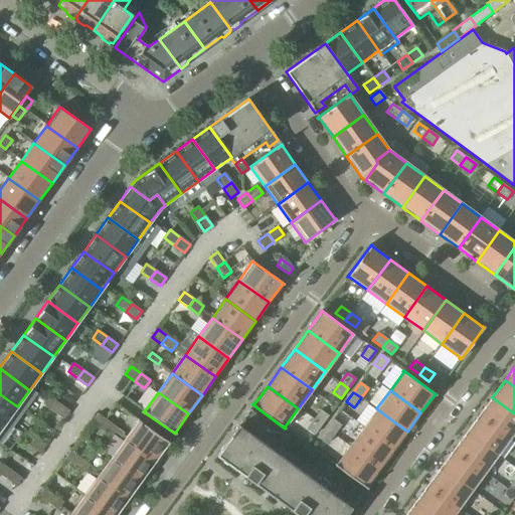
[(0,394),(0,419),(5,423),(17,406),(0,394)]
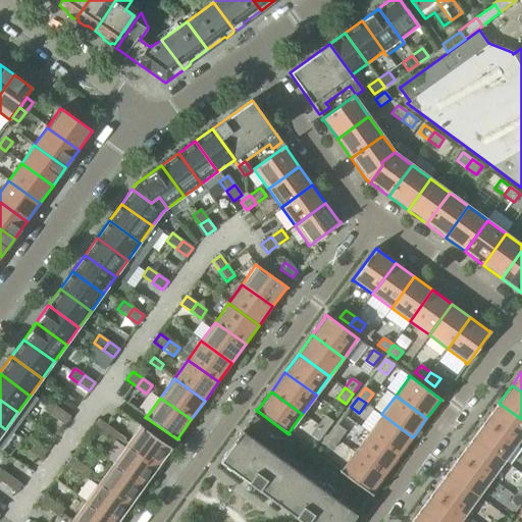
[(45,411),(54,418),(60,410),(50,403),(45,411)]
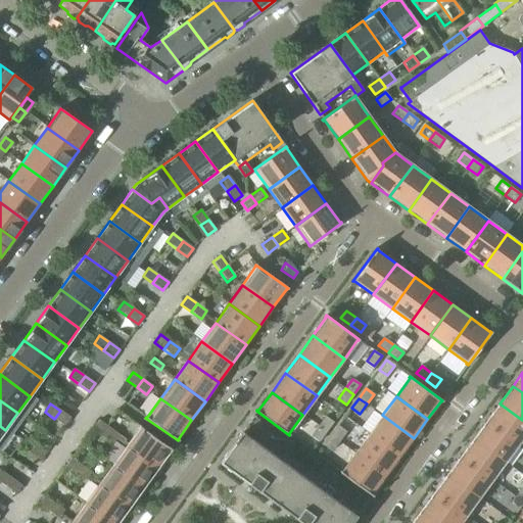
[(522,420),(500,403),(486,422),(518,444),(522,436),(522,420)]
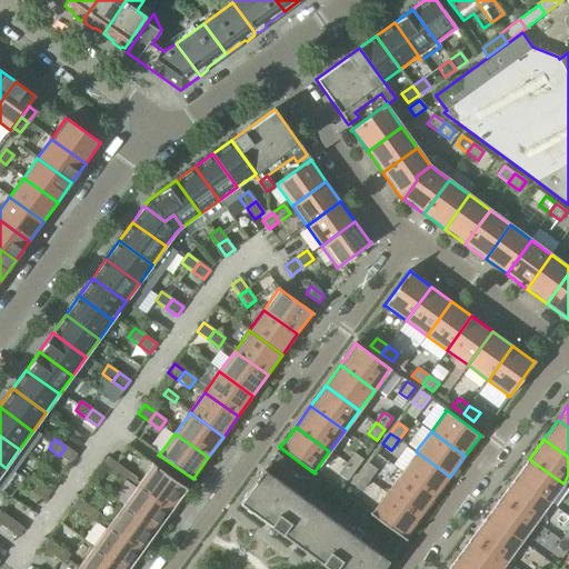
[(66,447),(59,456),(70,463),(77,455),(66,447)]
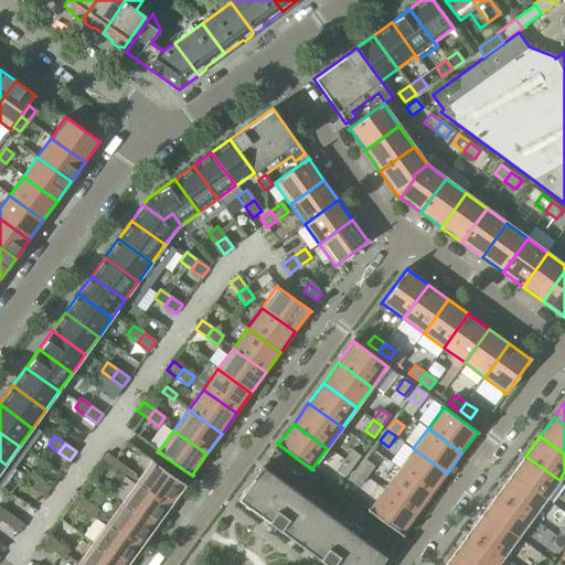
[(413,448),(398,469),(432,493),(447,473),(413,448)]
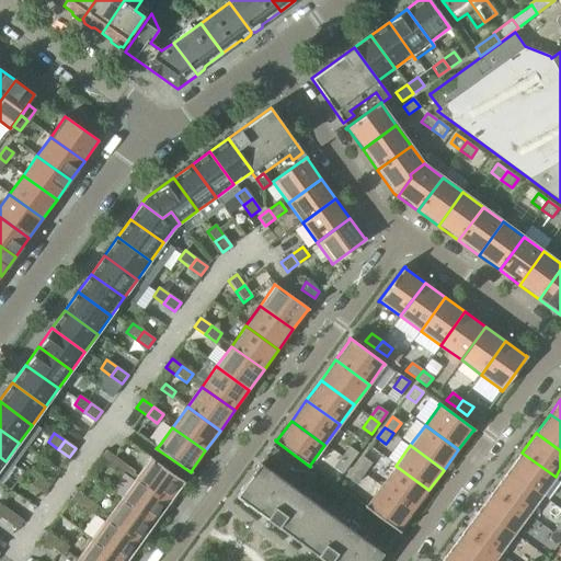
[(283,454),(272,446),(236,496),(323,560),(376,560),(396,536),(386,528),(377,539),(353,522),(361,511),(347,501),(340,512),(306,487),(313,477),(307,471),(299,482),(275,464),(283,454)]
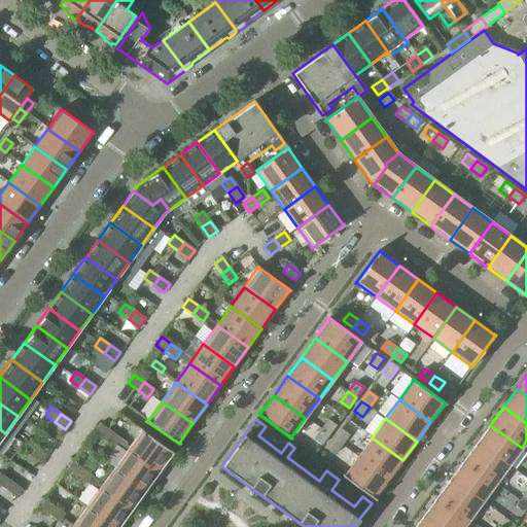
[(327,419),(320,429),(328,435),(336,425),(327,419)]
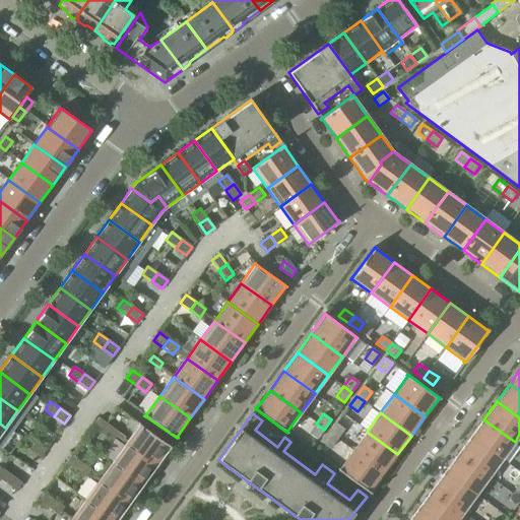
[(92,426),(103,433),(108,425),(99,417),(92,426)]
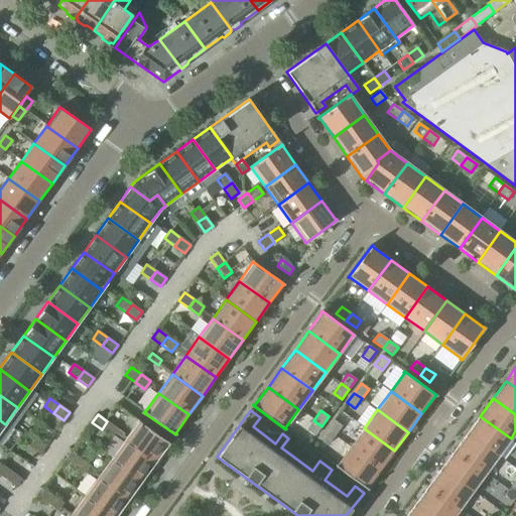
[(480,416),(468,433),(498,456),(511,438),(480,416)]
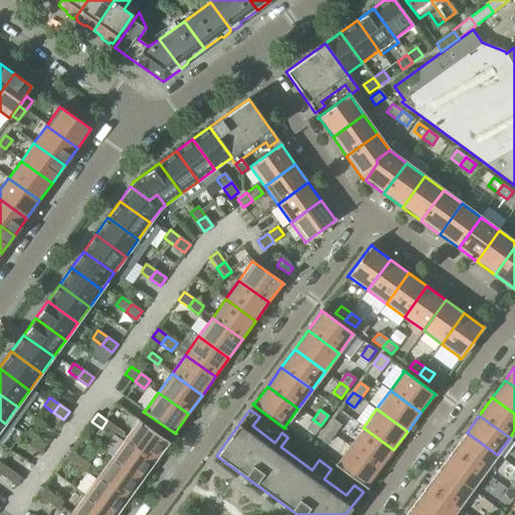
[(138,420),(124,440),(154,462),(168,443),(169,444),(169,443),(138,419),(137,420),(138,420)]
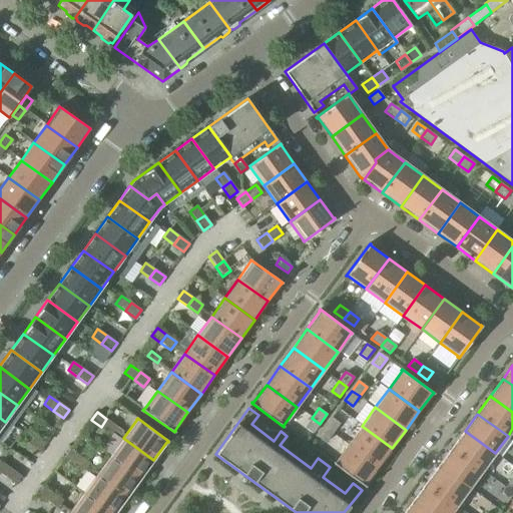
[(320,424),(312,418),(305,427),(313,433),(320,424)]
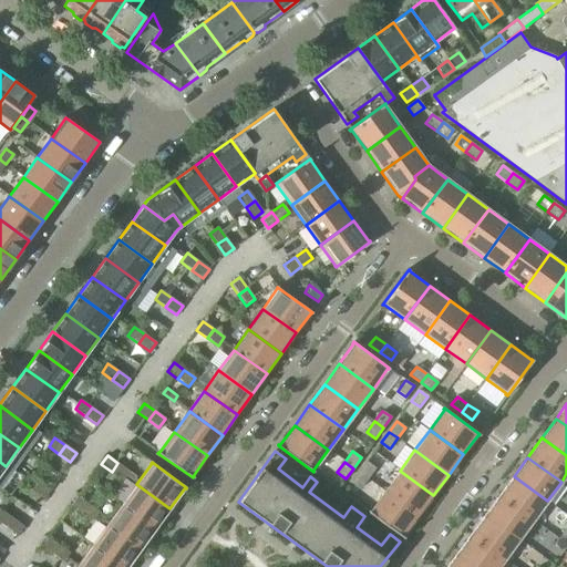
[(367,462),(359,472),(368,478),(375,467),(367,462)]
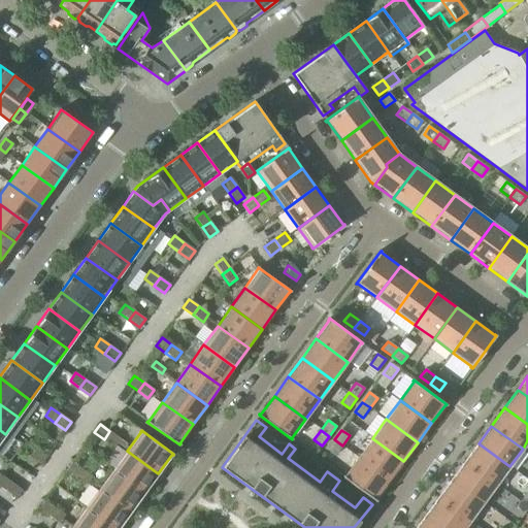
[(109,431),(104,439),(113,447),(120,438),(109,431)]
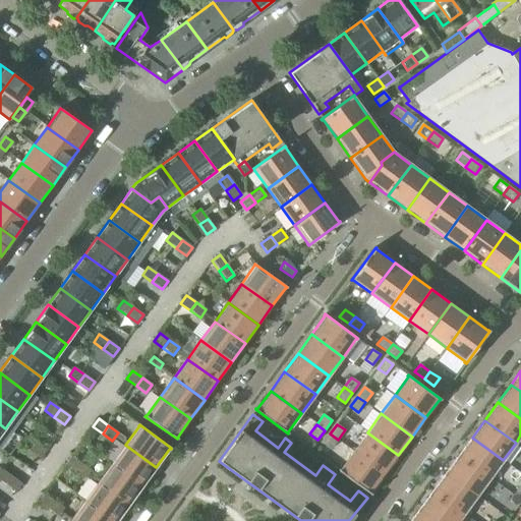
[(367,432),(353,451),(385,473),(398,455),(367,432)]
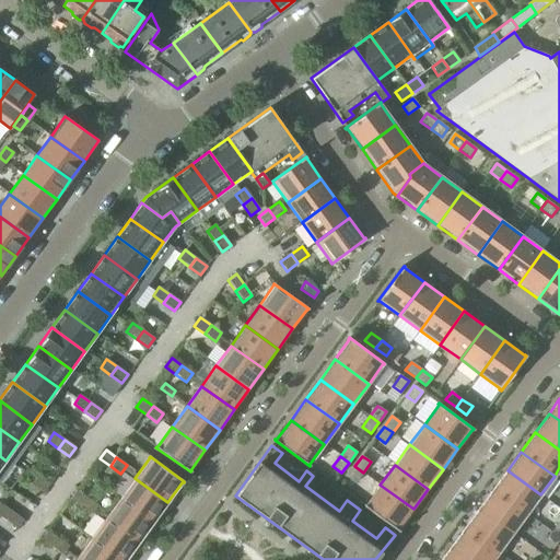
[(363,473),(354,466),(347,477),(356,482),(363,473)]
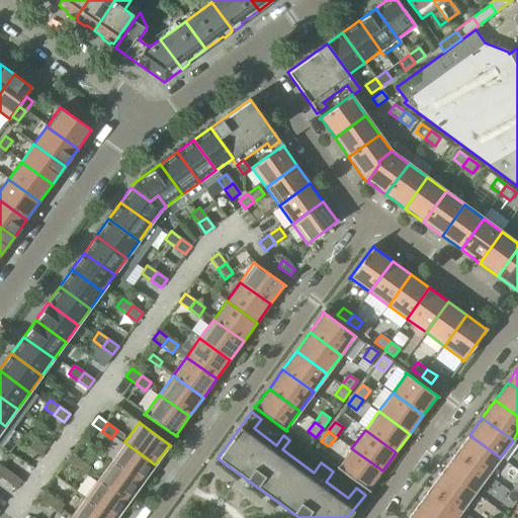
[(20,441),(29,448),(35,440),(25,433),(20,441)]
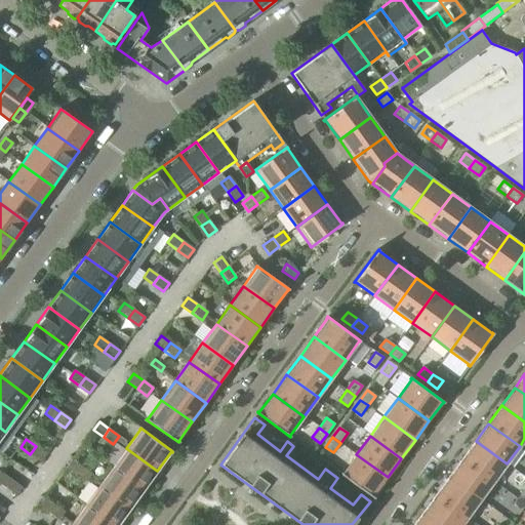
[(476,441),(462,458),(493,481),(507,463),(476,441)]
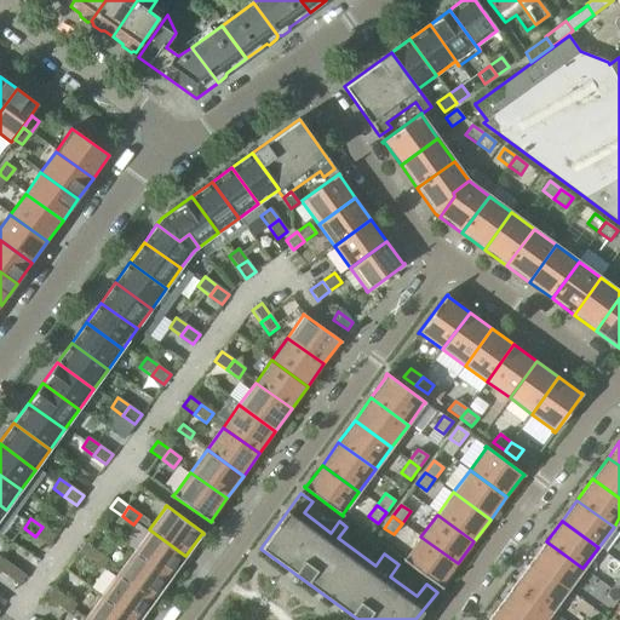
[(42,527),(35,537),(47,545),(55,535),(42,527)]
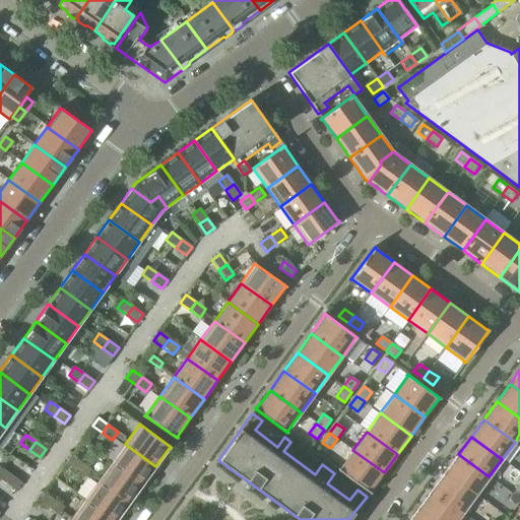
[(125,444),(112,463),(142,485),(155,466),(125,444)]
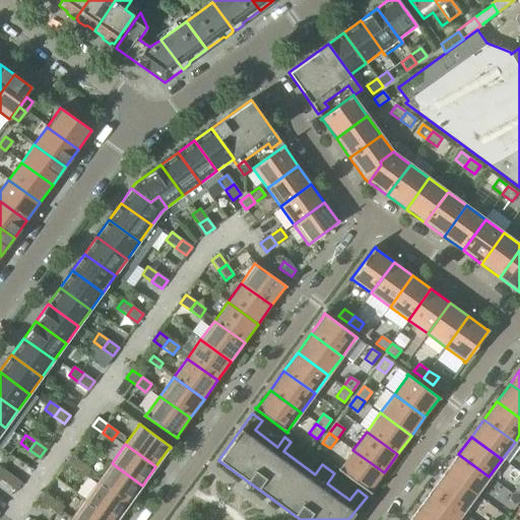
[(384,472),(352,450),(339,469),(338,468),(337,469),(370,494),(371,493),(370,492),(384,472)]
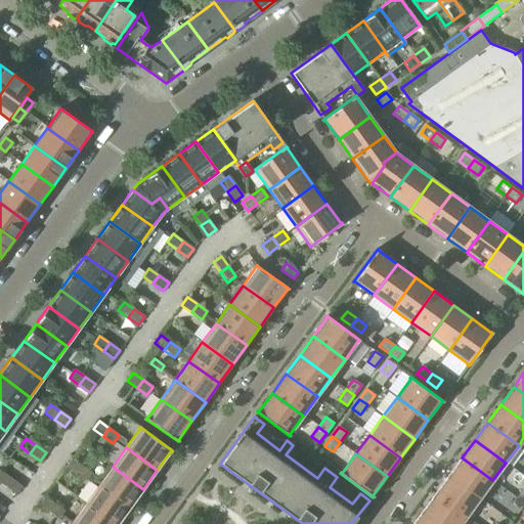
[(462,457),(448,476),(480,498),(492,480),(462,457)]
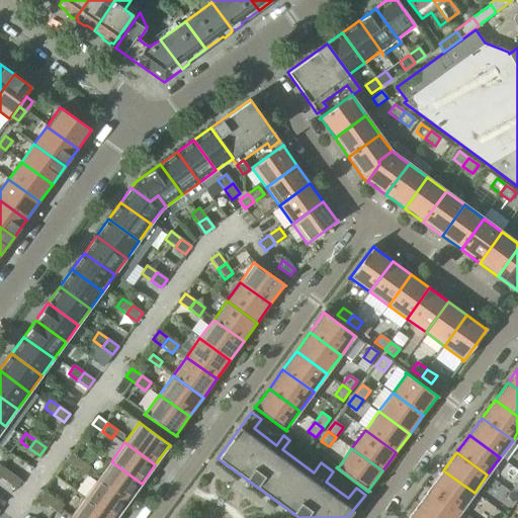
[(65,461),(75,468),(81,460),(71,453),(65,461)]
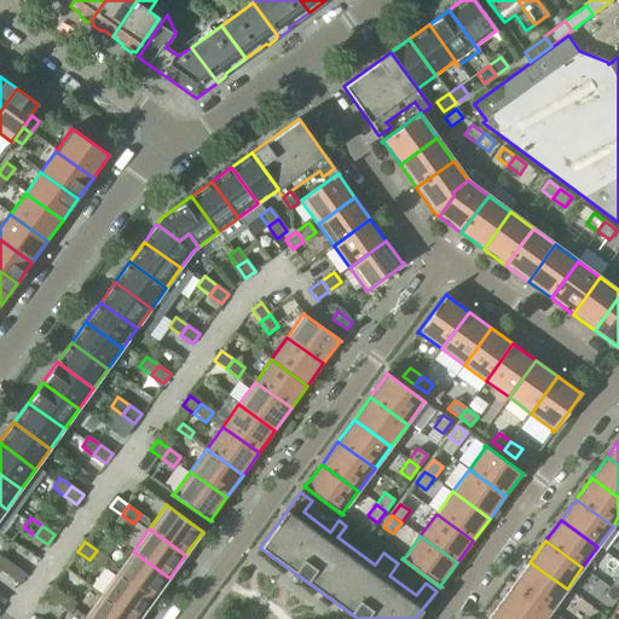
[(97,550),(90,560),(102,568),(108,559),(97,550)]
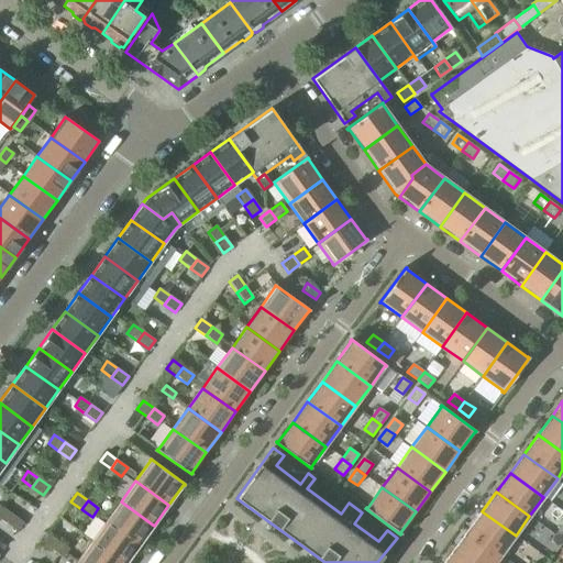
[(121,501),(106,521),(139,545),(154,526),(121,501)]
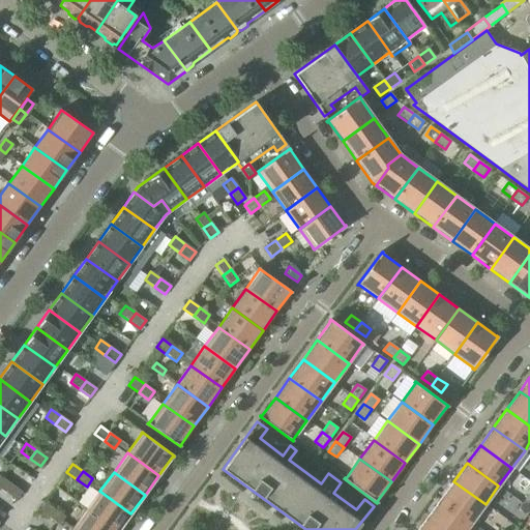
[(0,479),(0,489),(6,493),(11,484),(2,477),(0,479)]
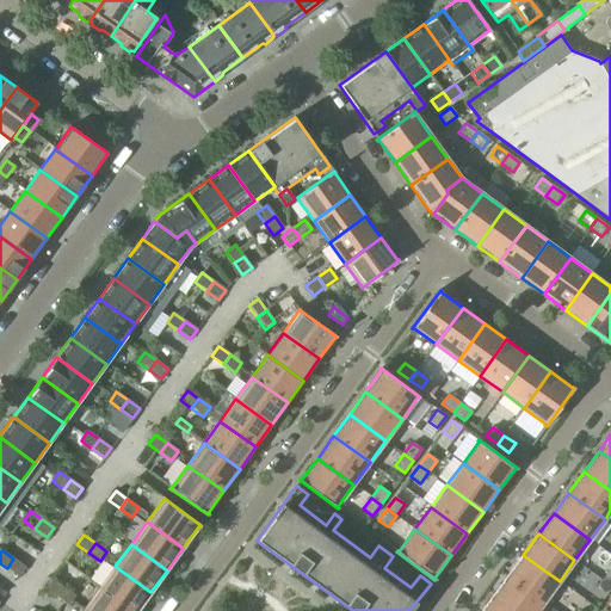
[(523,555),(507,576),(544,603),(560,581),(523,555)]
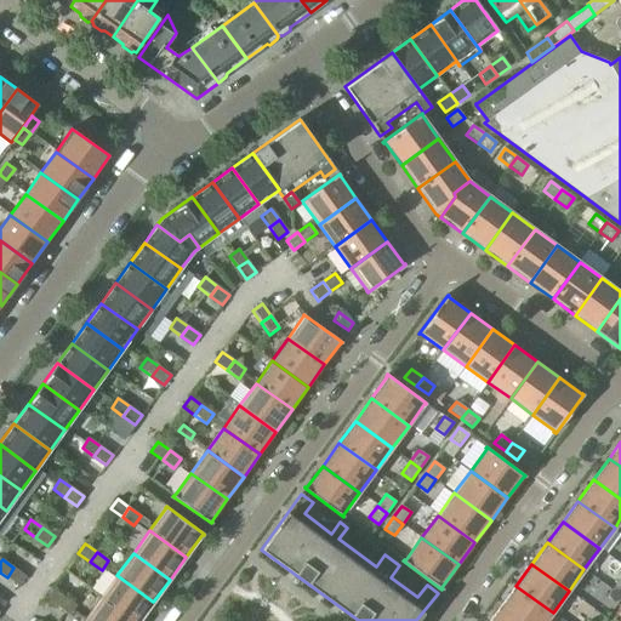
[(13,568),(7,577),(18,586),(26,576),(13,568)]
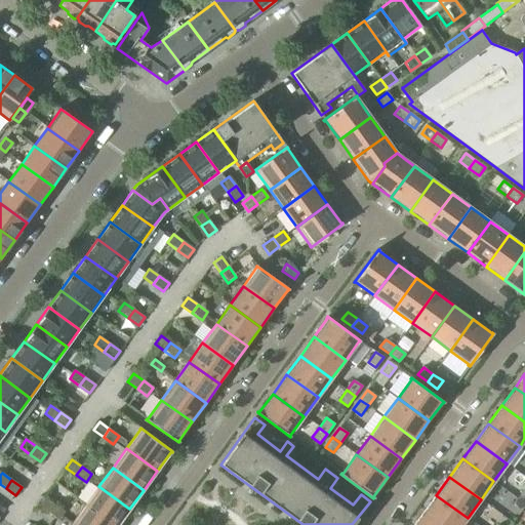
[(98,486),(85,506),(112,524),(117,524),(129,509),(98,486)]
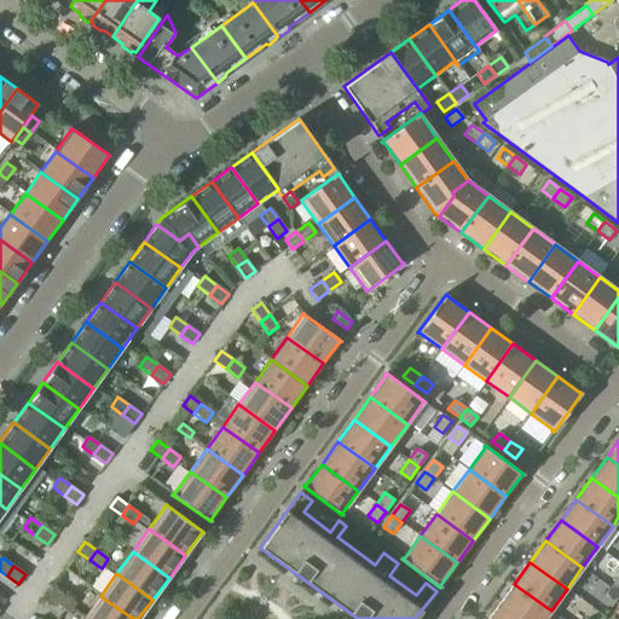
[(514,584),(498,605),(518,618),(544,618),(551,611),(514,584)]
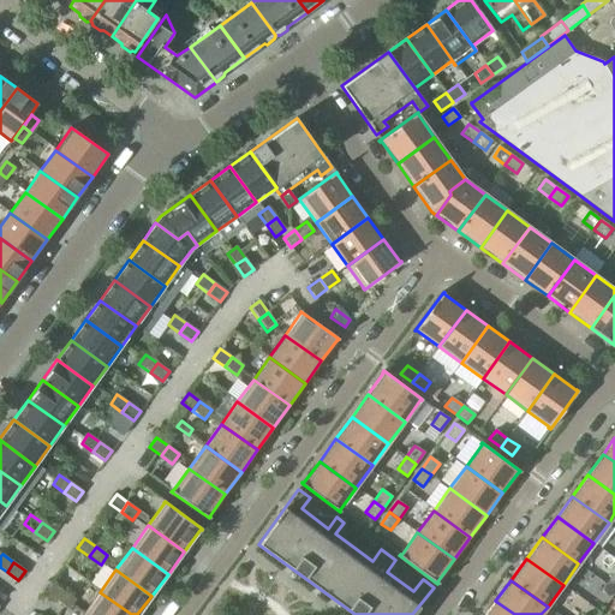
[(45,592),(57,601),(64,591),(52,583),(45,592)]
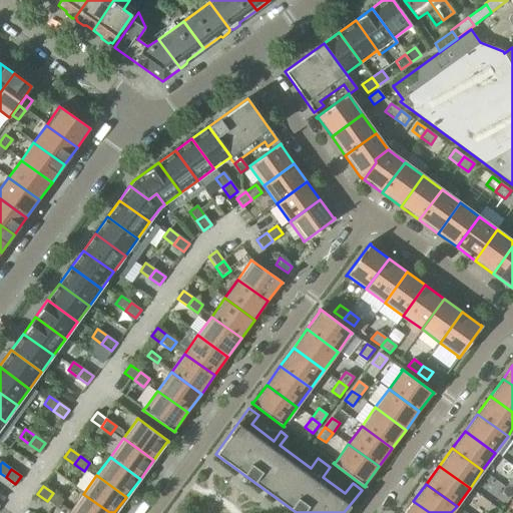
[(512,493),(505,488),(498,497),(506,503),(512,493)]
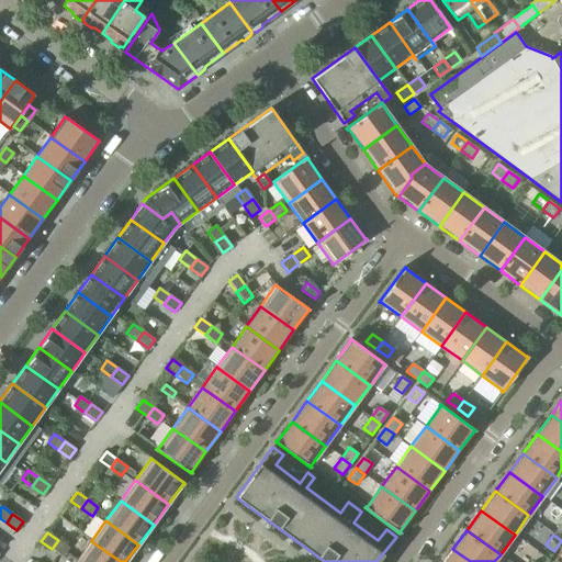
[(58,540),(52,549),(63,557),(69,548),(58,540)]
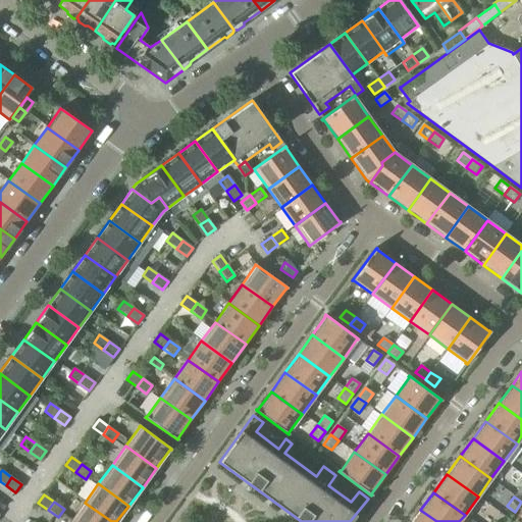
[(111,521),(85,503),(71,521),(111,521)]
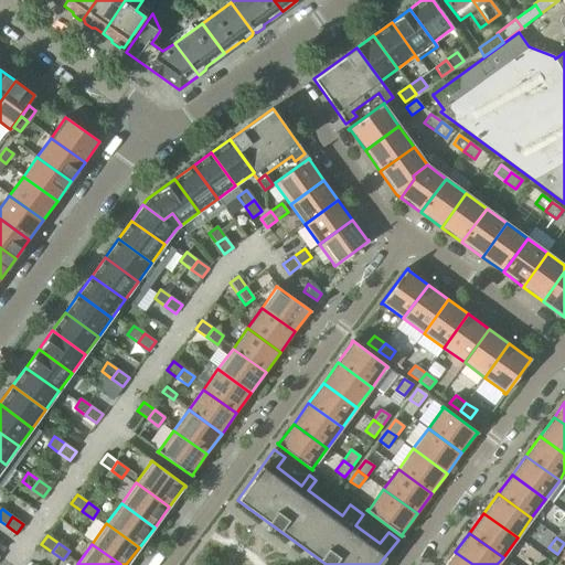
[(472,564),(455,552),(445,564),(472,564)]
